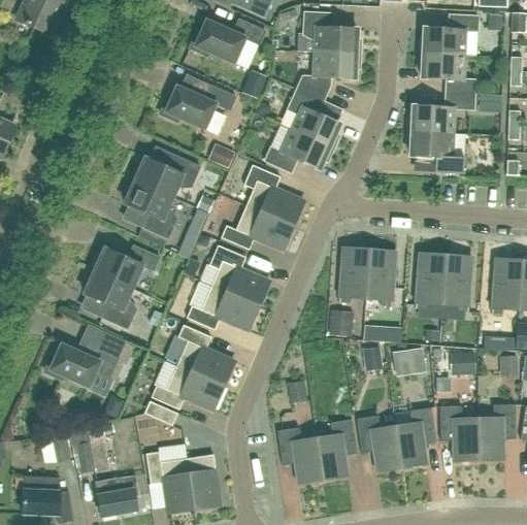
[(25,0),(17,19),(51,34),(63,5),(65,6),(67,0),(25,0)]
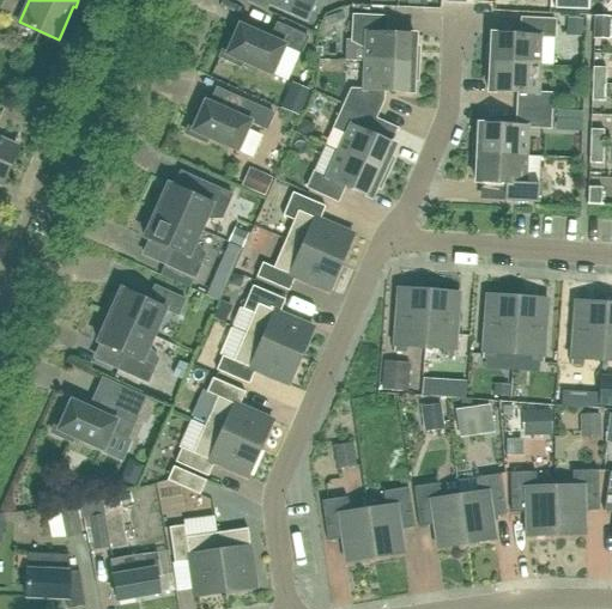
[(304,20),(313,0),(267,0),(266,4),(304,20)]
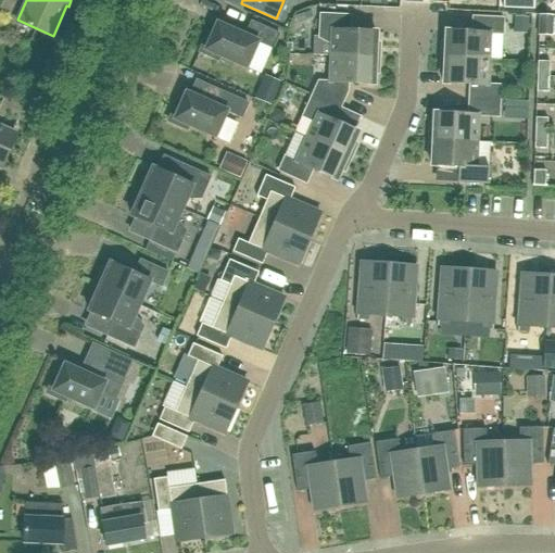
[(332,41),(331,53),(379,55),(379,40),(376,40),(377,29),(350,28),(351,13),(320,11),(319,35),(332,41)]
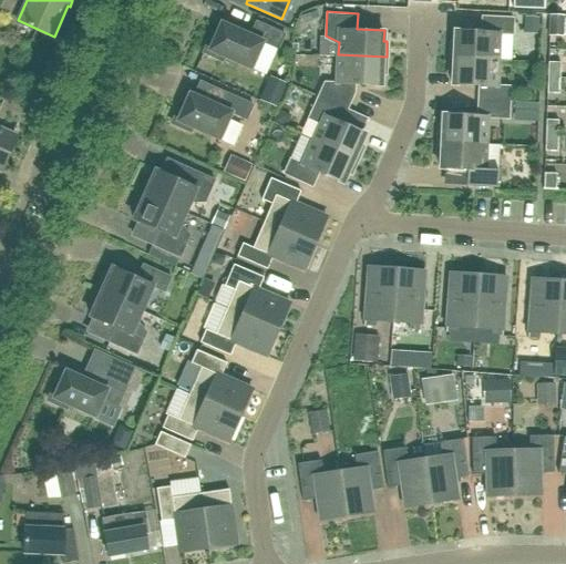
[(565,13),(551,13),(549,33),(564,34),(565,13)]
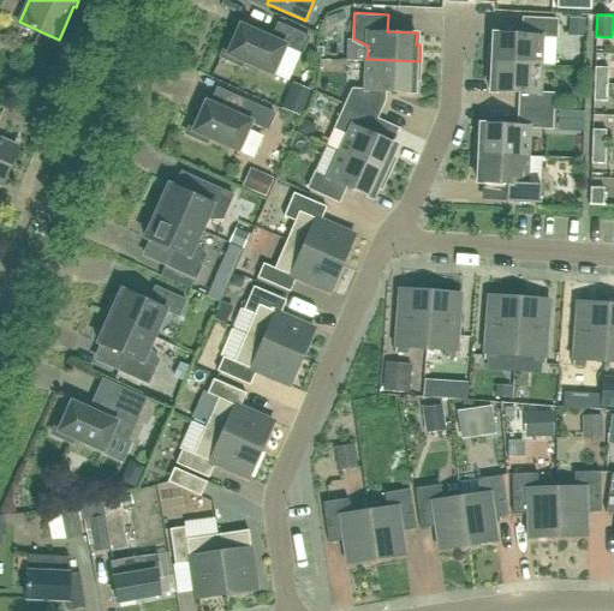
[(489,43),(489,60),(541,63),(542,34),(556,35),(558,17),(524,16),(524,33),(494,31),(493,43),(489,43)]
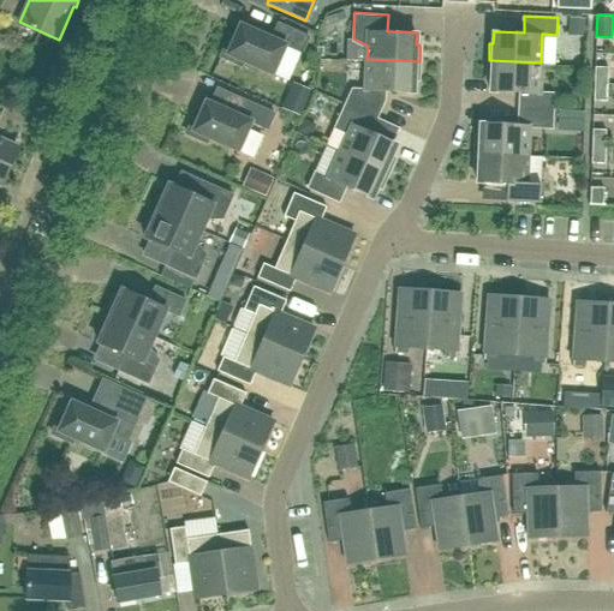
[(310,37),(279,23),(272,39),(242,24),(236,37),(231,35),(221,57),(242,65),(244,61),(273,75),(286,46),(303,53),(310,37)]
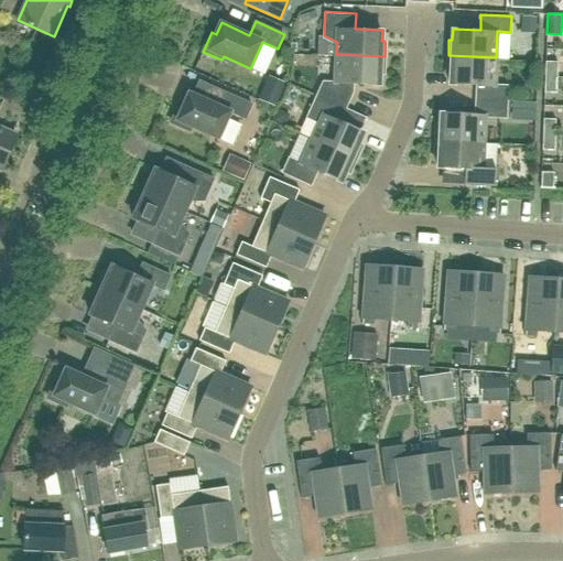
[(383,72),(385,56),(336,54),(335,81),(323,79),(317,94),(345,106),(353,90),(353,82),(380,83),(380,72),(383,72)]
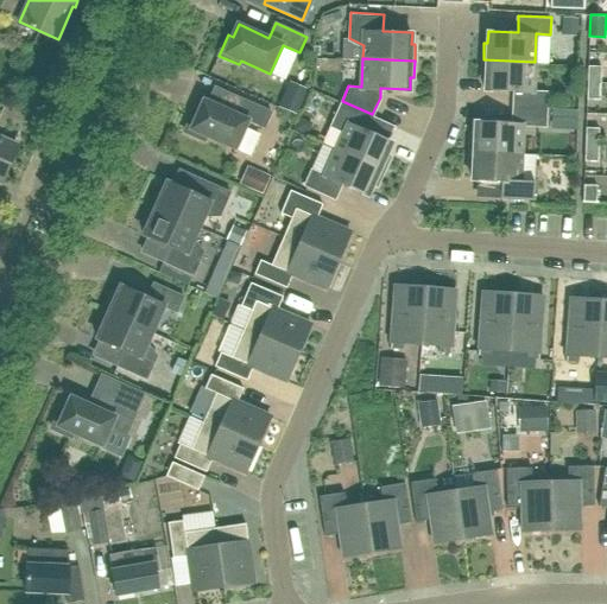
[(533,89),(535,62),(484,59),(482,76),(486,76),(486,88),(514,89),(514,106),(547,107),(548,90),(533,89)]
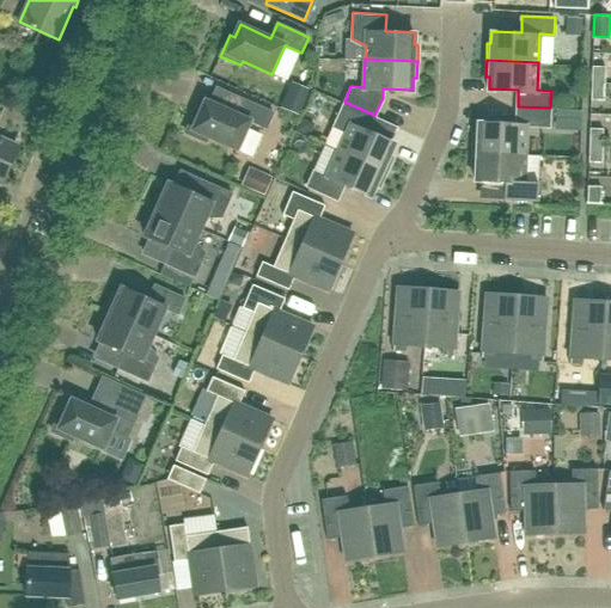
[(592,81),(605,81),(605,66),(593,65),(592,81)]
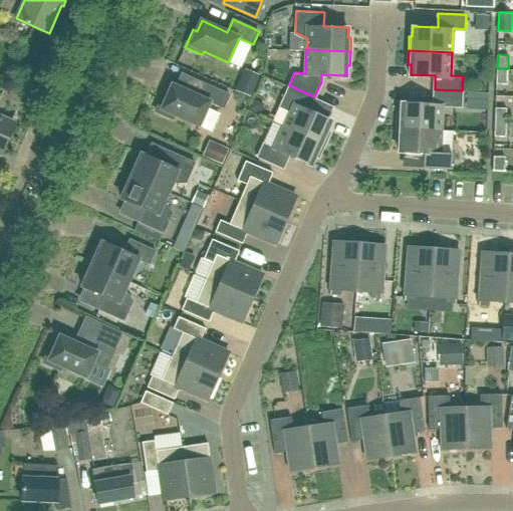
[(508,68),(497,68),(497,82),(507,82),(508,68)]
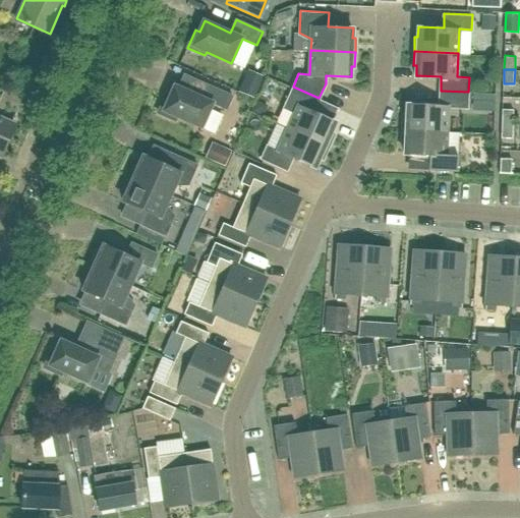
[(266,74),(248,75),(249,94),(267,93),(266,74)]
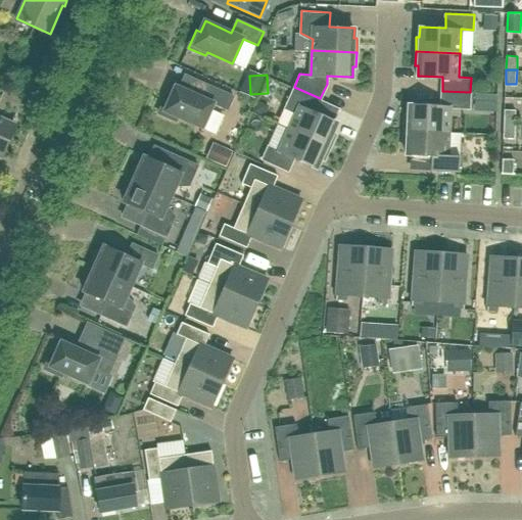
[(234,97),(207,85),(201,98),(176,86),(171,97),(167,95),(158,113),(176,121),(178,117),(202,129),(214,104),(228,110),(234,97)]
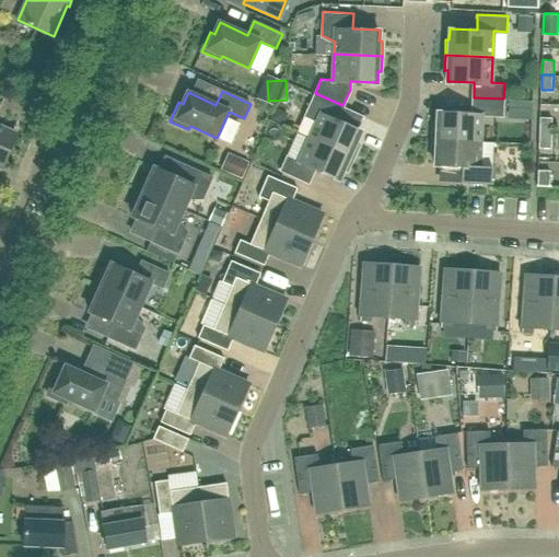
[(336,119),(342,105),(315,93),(305,115),(315,126),(310,136),(353,155),(360,141),(357,140),(361,130),(336,119)]
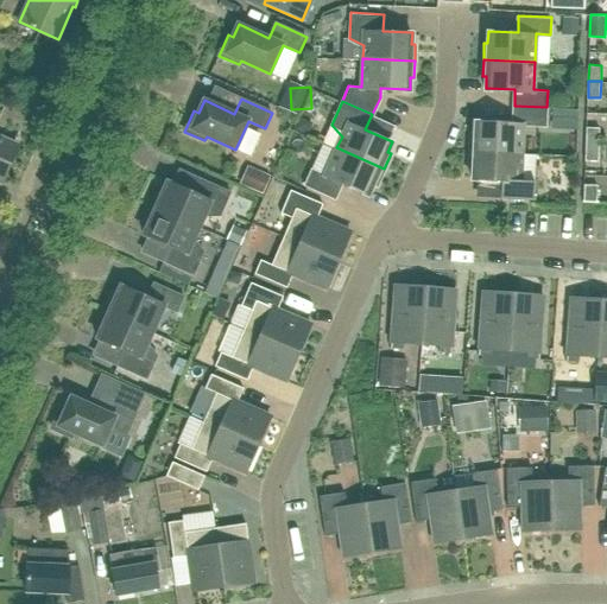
[(547,125),(547,107),(514,106),(513,122),(475,121),(475,132),(470,132),(470,148),(522,151),(523,124),(547,125)]
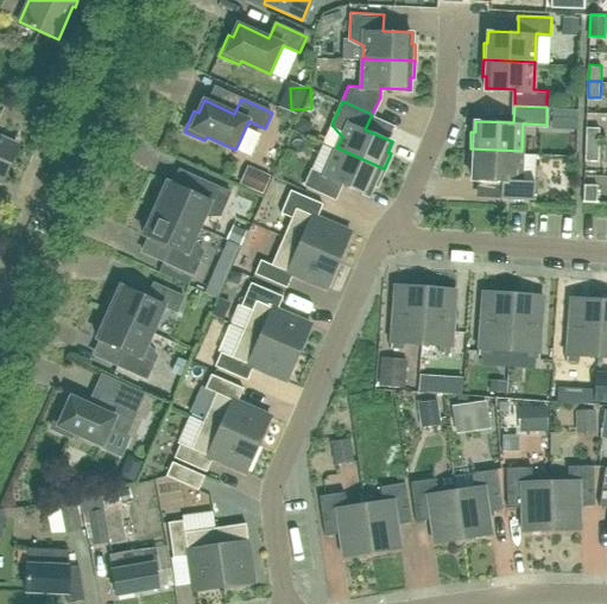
[(586,142),(599,142),(599,127),(587,126),(586,142)]
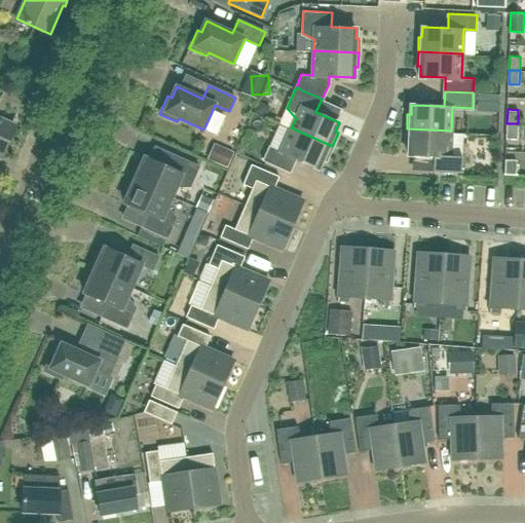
[(0,146),(10,123),(0,118),(0,146)]
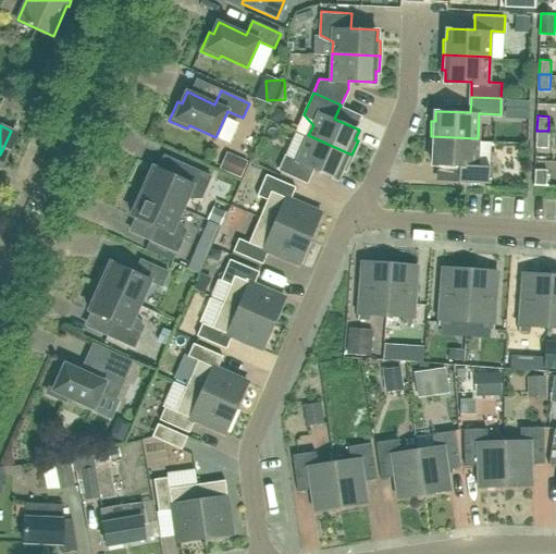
[(548,131),(536,131),(536,146),(547,146),(548,131)]
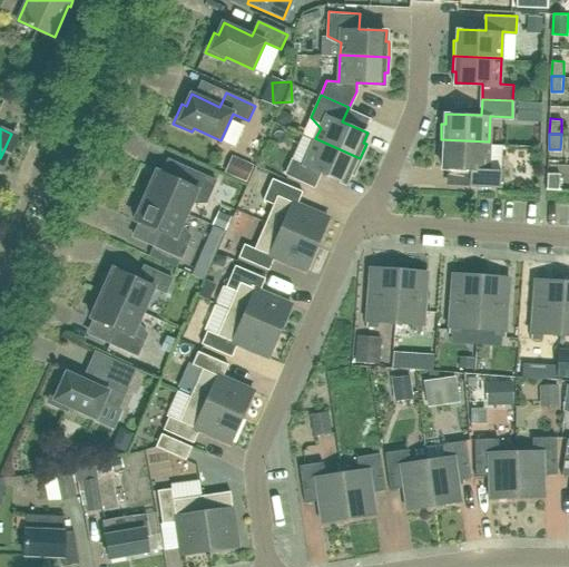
[(360,158),(315,138),(304,163),(293,157),(286,172),(314,185),(321,170),(345,182),(350,172),(353,173),(360,158)]
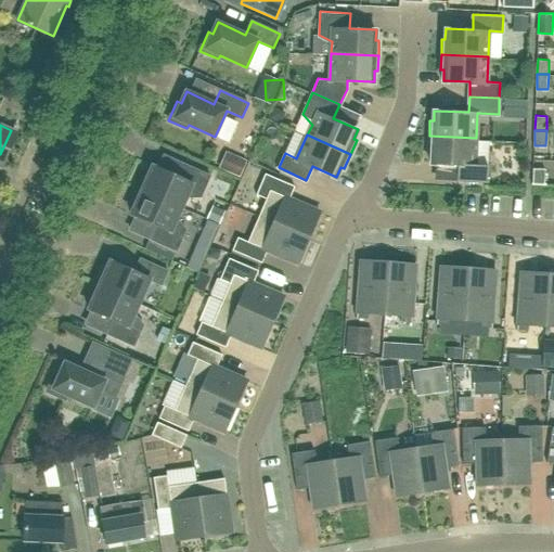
[(476,138),(429,136),(428,151),(432,152),(432,163),(458,164),(458,179),(487,180),(488,165),(475,164),(476,138)]
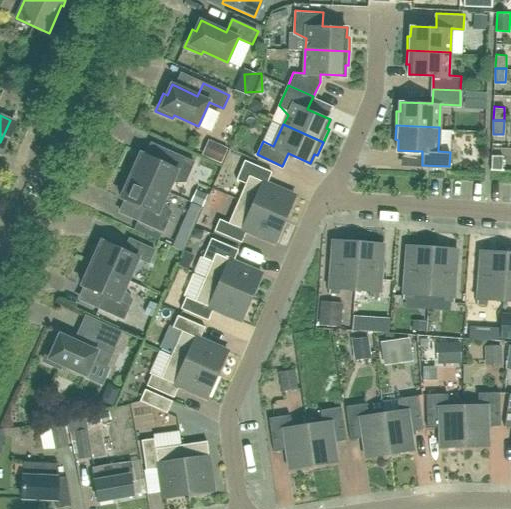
[(212,139),(207,156),(235,164),(240,147),(212,139)]
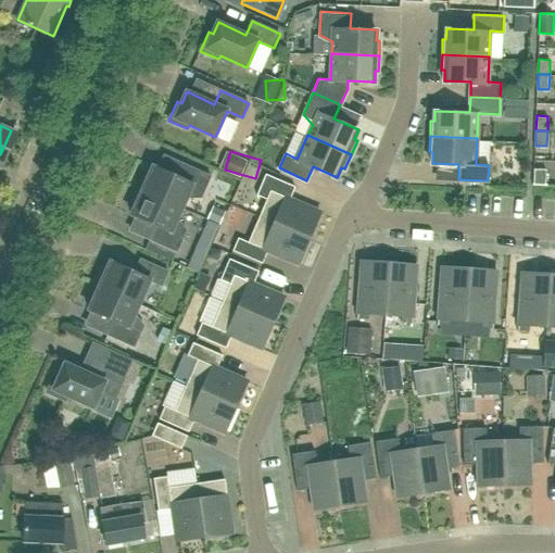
[(138,189),(181,209),(186,198),(201,198),(211,176),(184,164),(177,178),(152,166),(148,177),(144,175),(138,189)]
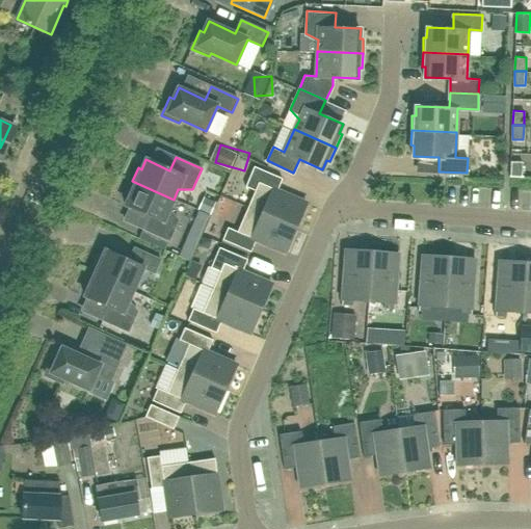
[(522,161),(511,160),(511,175),(522,176),(522,161)]
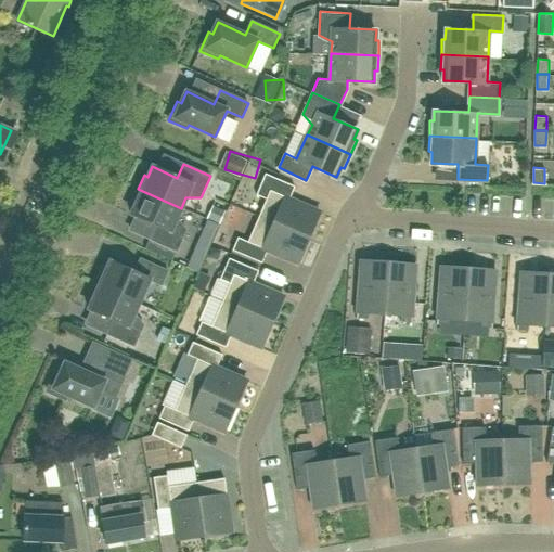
[(267,197),(259,215),(309,235),(320,210),(290,197),(295,184),(266,172),(256,193),(267,197)]
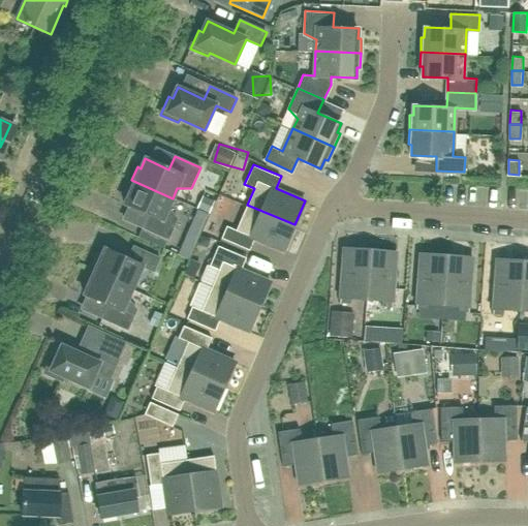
[(168,209),(173,198),(131,180),(126,193),(129,194),(125,204),(148,214),(142,227),(167,239),(177,219),(168,209)]
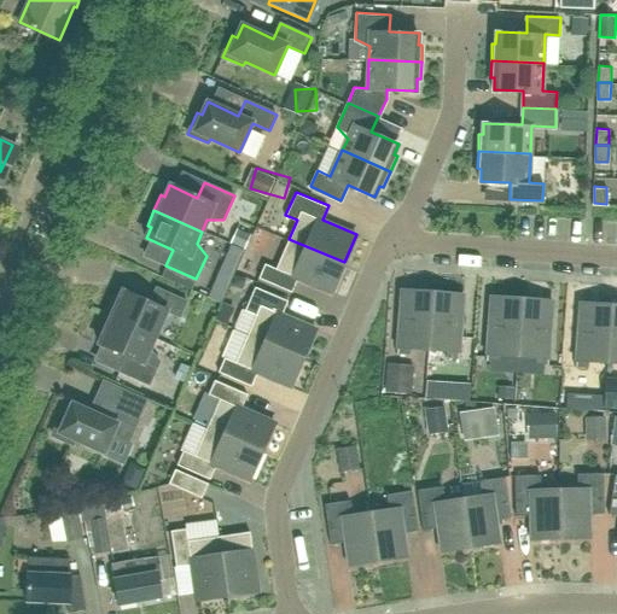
[(344,262),(289,239),(275,267),(265,262),(258,276),(291,291),(297,276),(332,291),(344,262)]
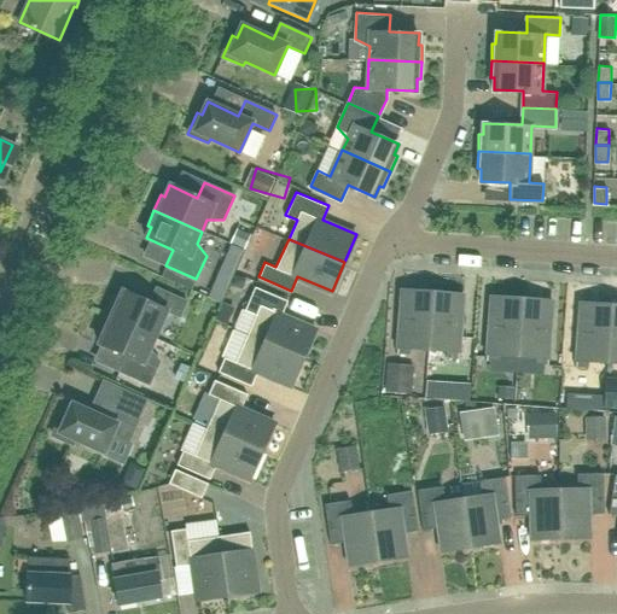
[(245,309),(256,314),(248,333),(303,356),(315,327),(281,314),(287,299),(255,286),(245,309)]
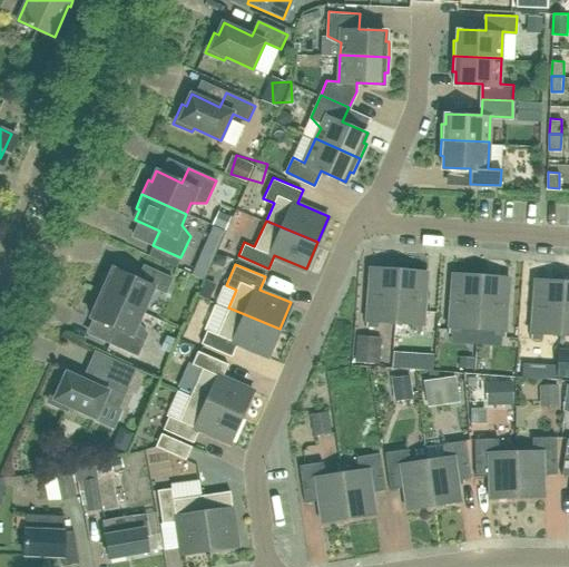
[(105,277),(98,291),(141,311),(153,286),(165,292),(172,277),(144,265),(137,280),(113,269),(108,279),(105,277)]
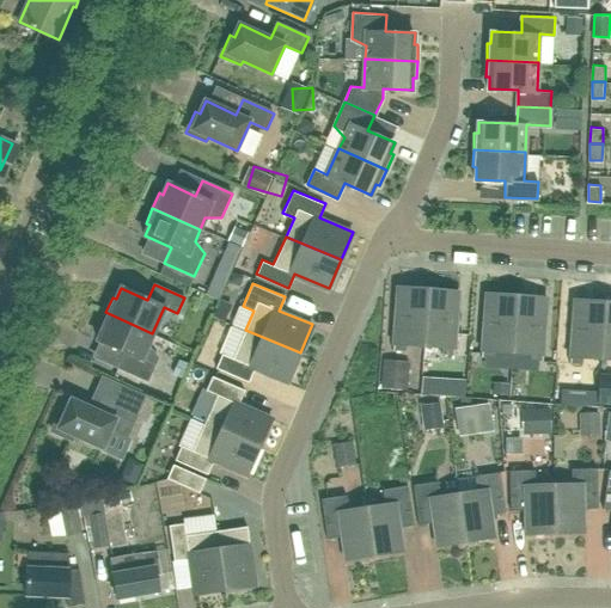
[(407,343),(425,344),(428,288),(397,286),(392,349),(395,349),(405,349),(407,343)]
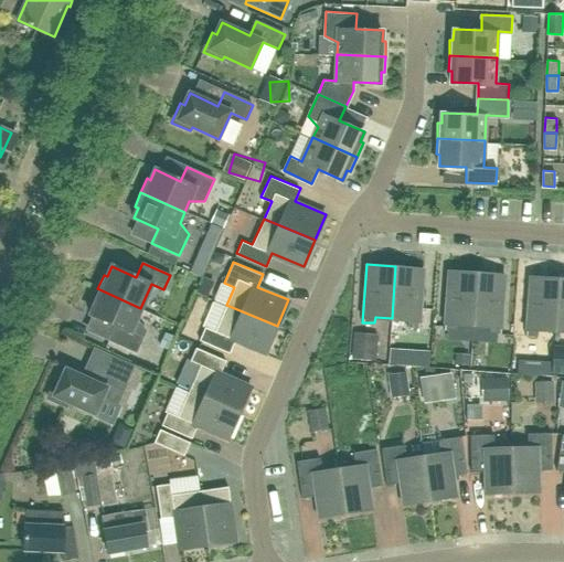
[(424,268),(395,266),(392,318),(408,319),(407,326),(419,326),(424,268)]
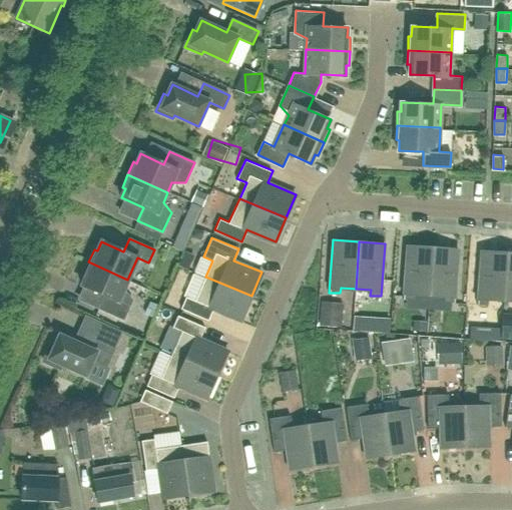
[(430,294),(433,246),(407,244),(403,298),(405,299),(405,298),(414,299),(415,293),(430,294)]
